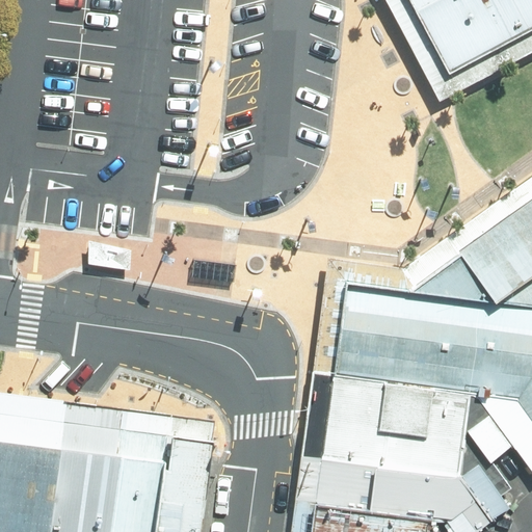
[(386,0),(441,101),(531,51),(531,33),(451,76),(411,0),(386,0)]
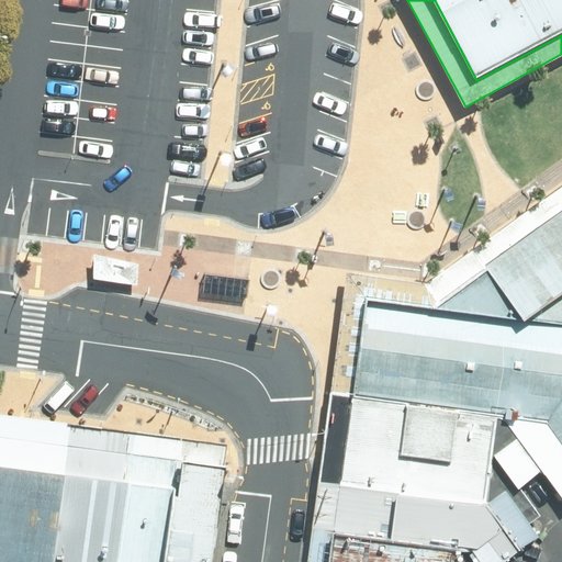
[(561,35),(561,0),(435,0),(476,80),(561,35)]
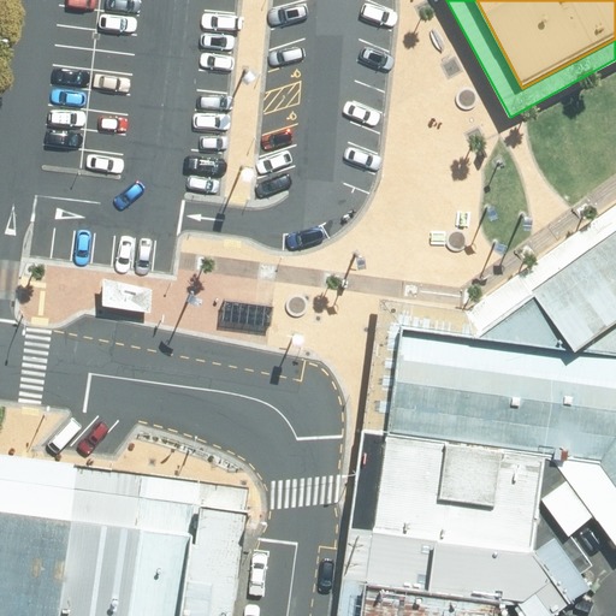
[(479,336),(615,354),(615,236),(582,260),(479,336)]
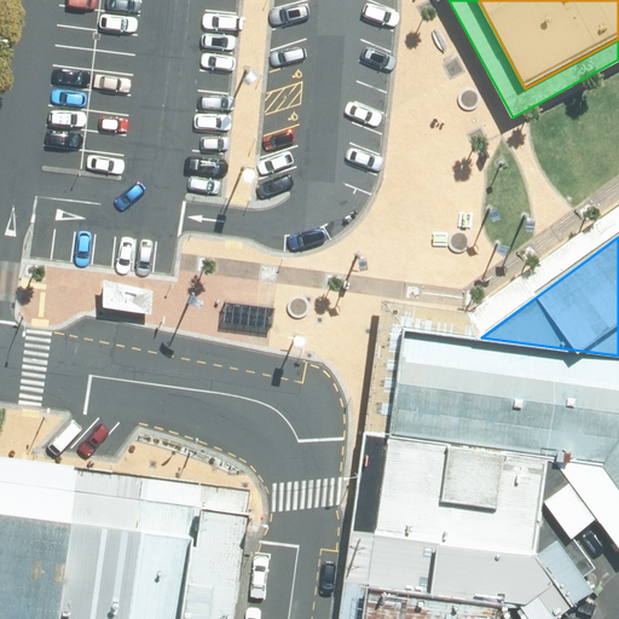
[(154,289),(104,278),(100,307),(151,312),(154,289)]
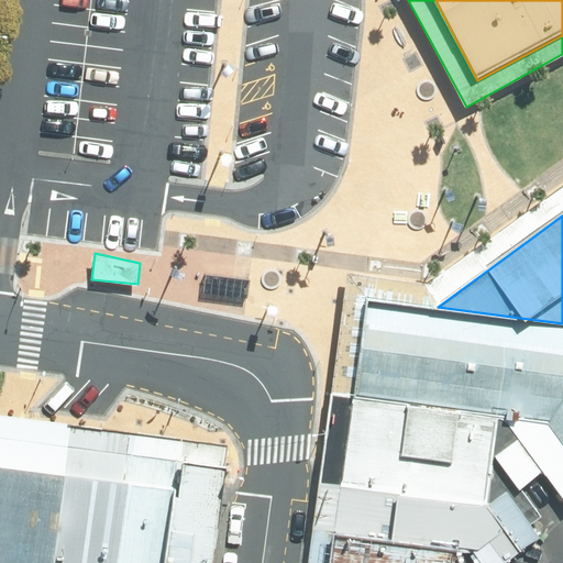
[(562,323),(438,307),(368,296),(355,395),(497,416),(506,417),(562,489),(562,488),(562,323)]
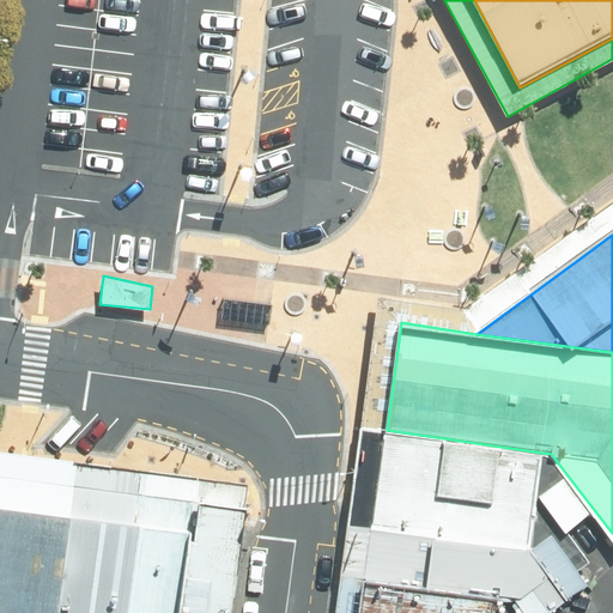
[(541,453),(387,430),(366,575),(499,595),(510,596),(522,612),(541,612),(568,599),(528,545),(541,453)]
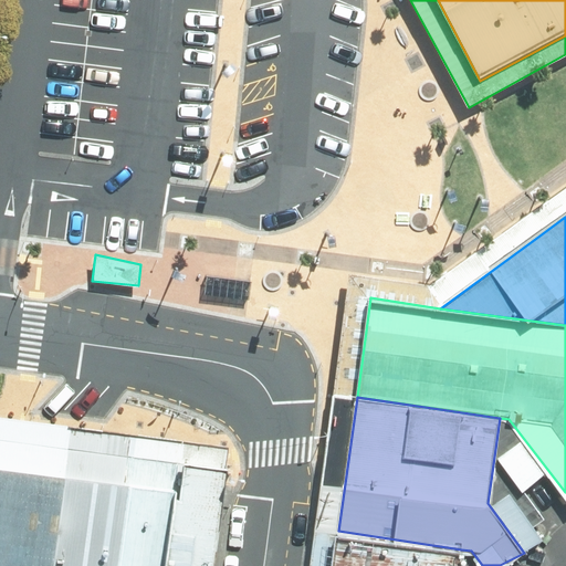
[(210,565),(222,460),(0,433),(0,565),(210,565)]
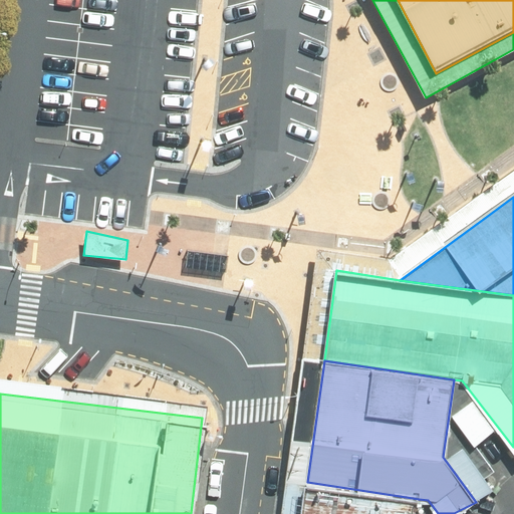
[(417,513),(419,499),(307,482),(301,513),(417,513)]
